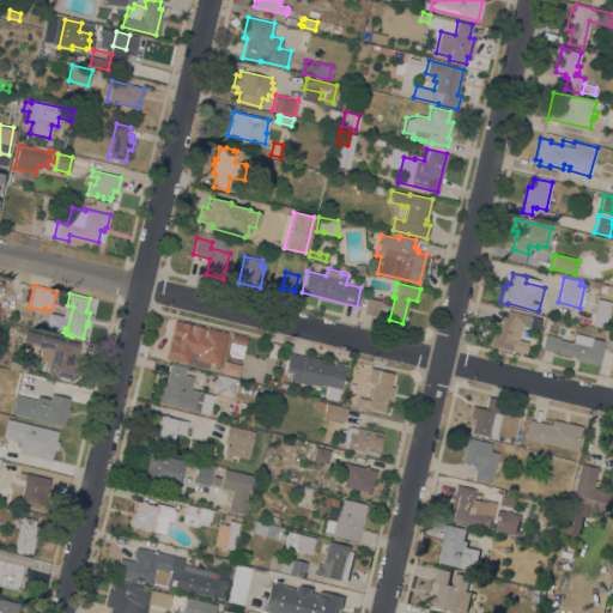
[(366,297),(381,301),(377,316),(363,313),(366,297)]
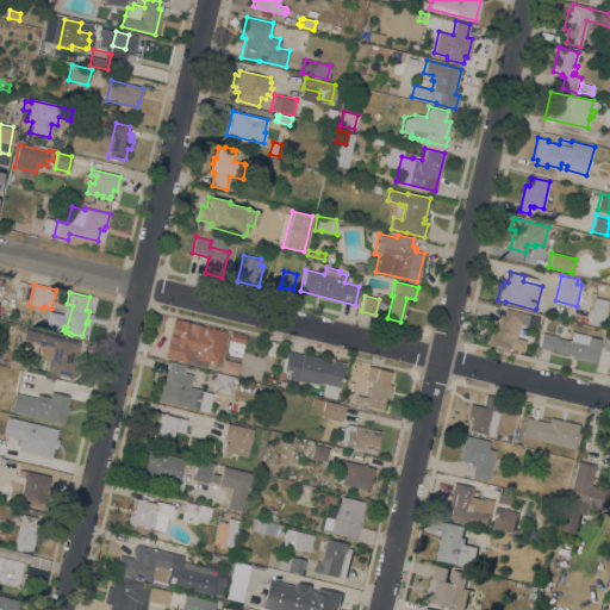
[(607,300),(601,325),(589,323),(595,297),(607,300)]
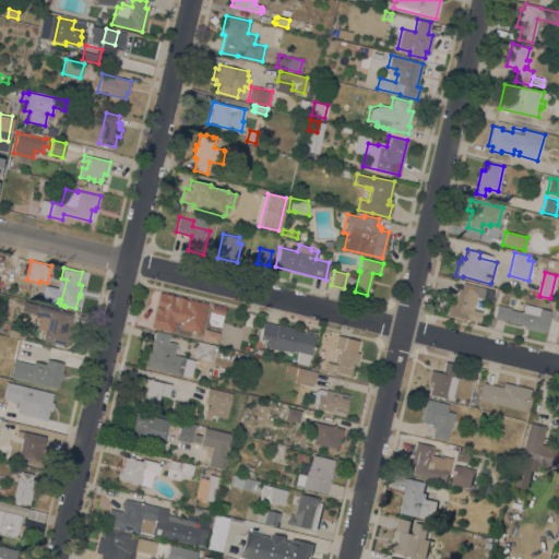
[(480,311),(477,322),(445,314),(449,302),(453,305),(458,287),(462,288),(463,282),(494,289),(491,300),(475,296),(472,309),(480,311)]
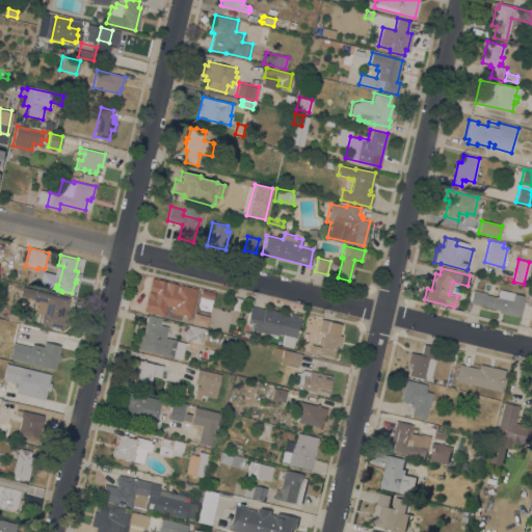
[(144,311),(149,293),(153,293),(155,284),(176,289),(177,284),(196,289),(190,317),(180,315),(179,319),(144,311)]
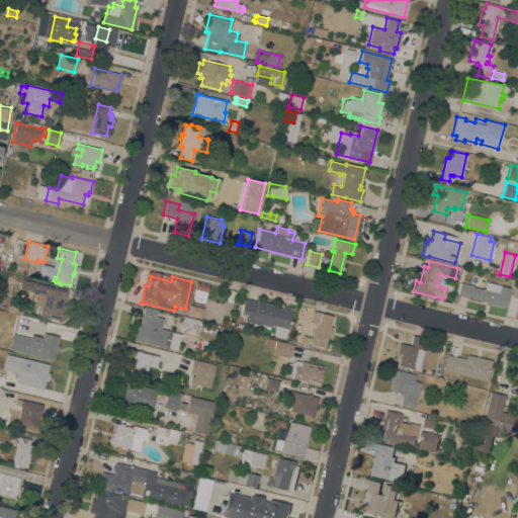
[(190,303),(193,286),(194,280),(206,283),(205,289),(206,289),(203,306),(190,303)]
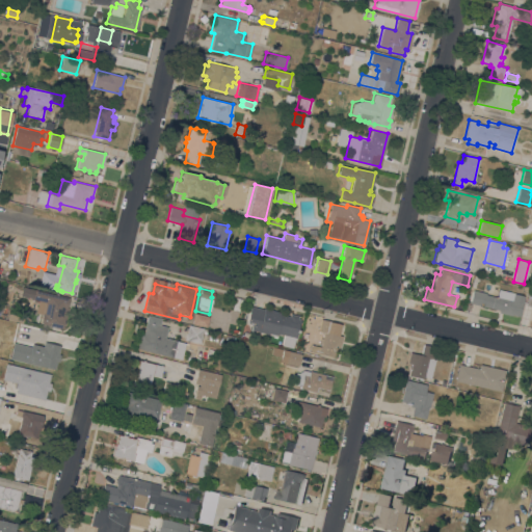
[(69,297),(67,307),(68,308),(62,328),(40,322),(42,314),(36,313),(40,300),(34,299),(34,300),(32,299),(32,298),(31,298),(33,289),(69,297)]
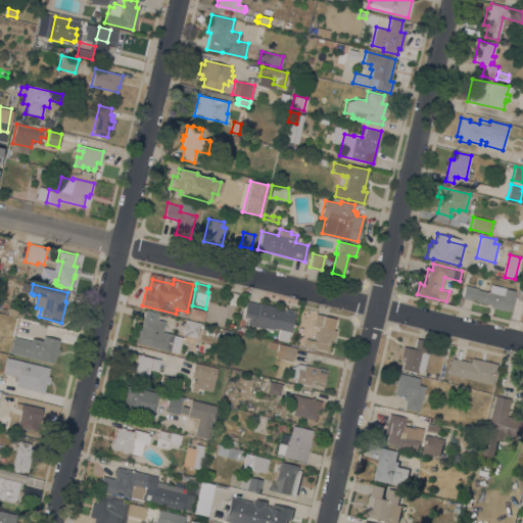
[(510,311),(490,305),(490,304),(462,297),(465,284),(478,287),(477,289),(488,291),(489,284),(515,290),(510,311)]
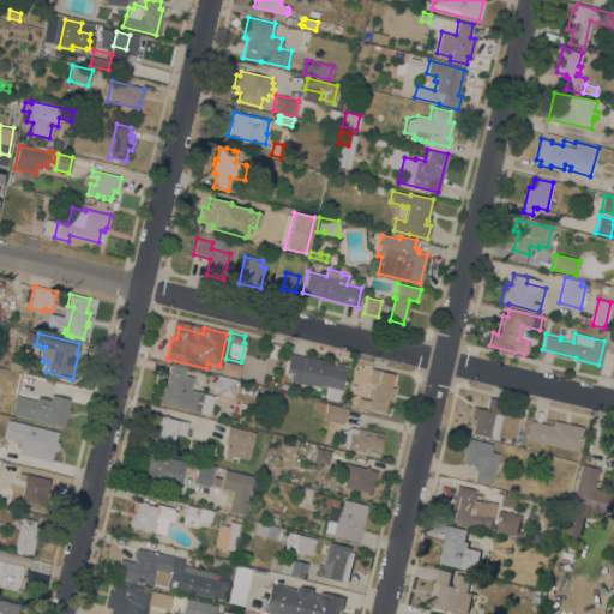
[(319,384),(319,386),(309,384),(309,385),(289,380),(290,377),(292,377),(293,372),(284,371),(288,353),(304,356),(305,355),(325,360),(324,363),(333,366),(335,362),(343,365),(342,367),(345,368),(341,390),(339,390),(337,401),(324,397),(326,386),(319,384)]
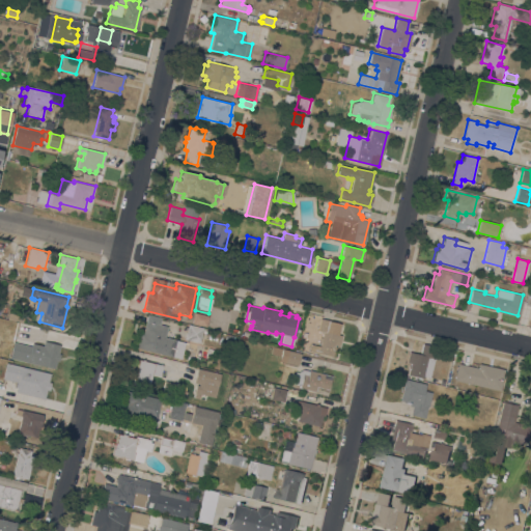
[(24,315),(22,323),(6,319),(8,312),(24,315)]
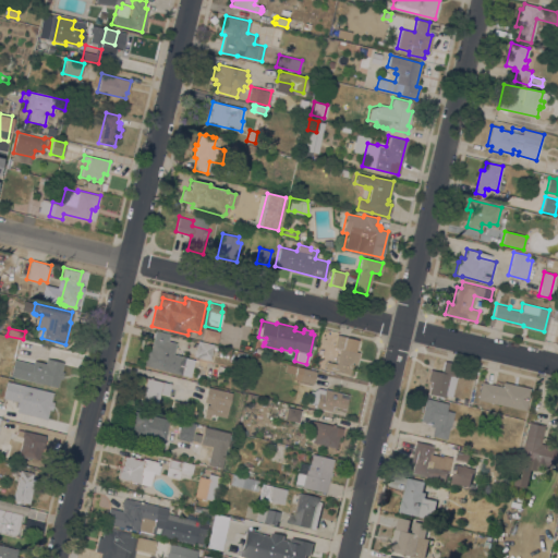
[(201,340),(215,341),(217,331),(203,329),(201,340)]
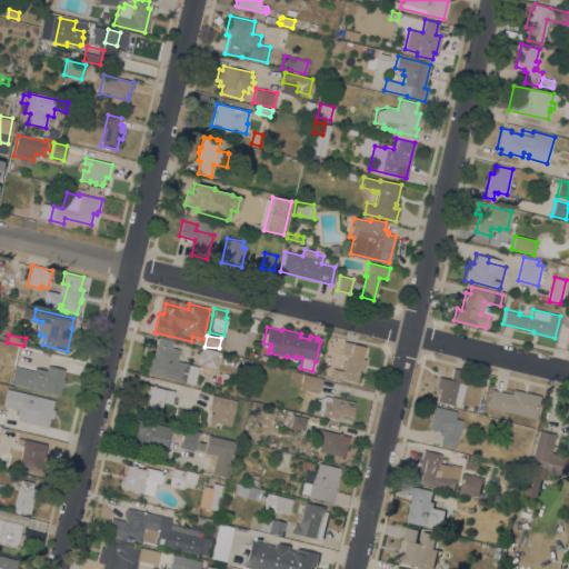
[(146,372),(149,355),(153,355),(157,337),(172,341),(171,347),(179,349),(177,361),(199,367),(195,383),(146,372)]
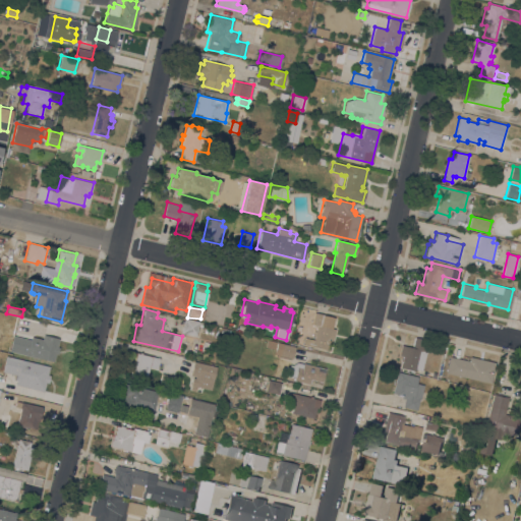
[(302,344),(303,337),(313,339),(313,336),(311,336),(313,330),(315,331),(316,325),(311,324),(314,312),(327,314),(324,327),(335,329),(333,339),(329,338),(326,349),(302,344)]
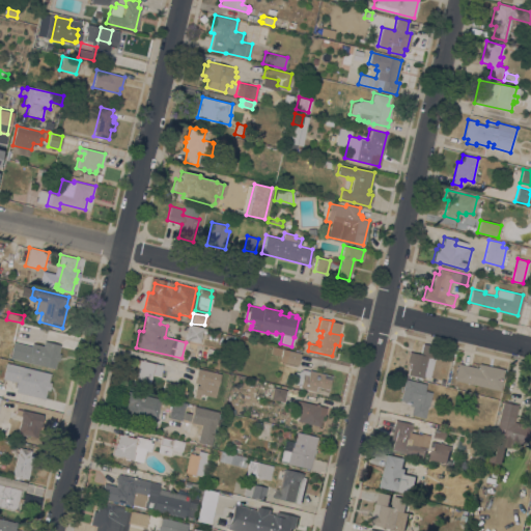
[(199,342),(185,338),(188,325),(202,329),(199,342)]
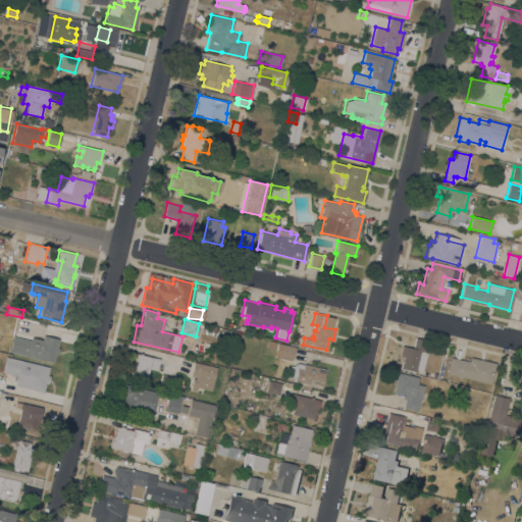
[(46,324),(58,327),(56,338),(58,338),(58,340),(59,340),(58,343),(57,343),(56,347),(57,347),(57,351),(55,351),(55,352),(56,352),(55,355),(54,358),(54,361),(53,361),(53,362),(52,361),(52,362),(49,361),(38,358),(46,324)]
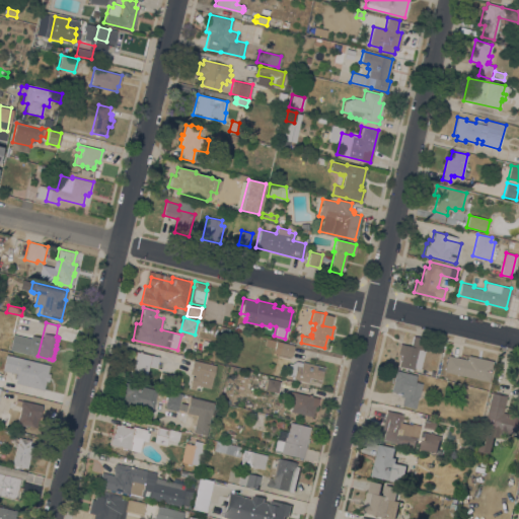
[(398,366),(401,352),(399,351),(400,344),(411,346),(414,336),(425,339),(422,350),(424,350),(420,369),(415,368),(414,370),(412,369),(398,366)]
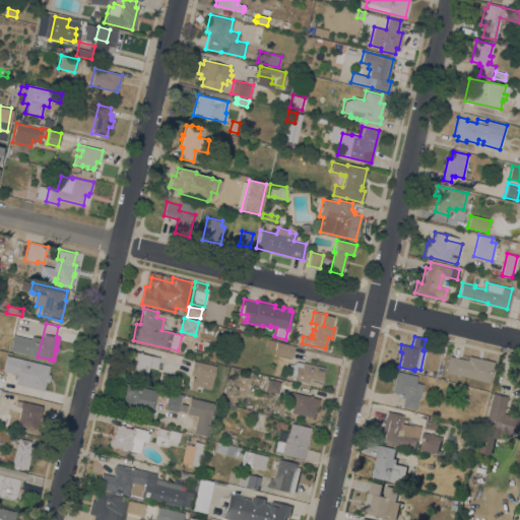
[(281,342),(295,345),(291,358),(279,354),(281,342)]
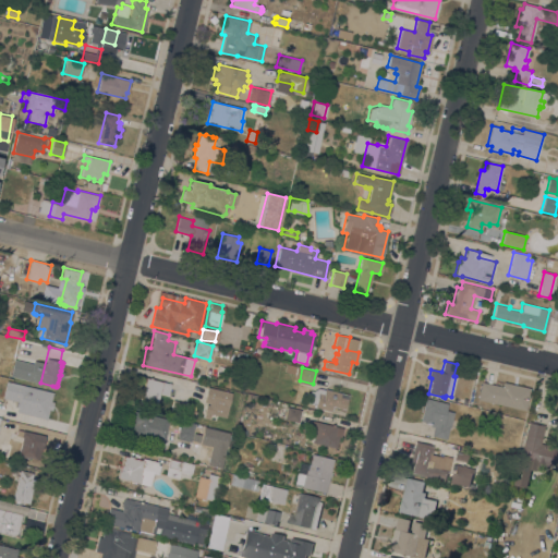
[(171,384),(168,395),(159,392),(157,403),(141,399),(142,392),(138,391),(140,385),(144,385),(145,377),(171,384)]
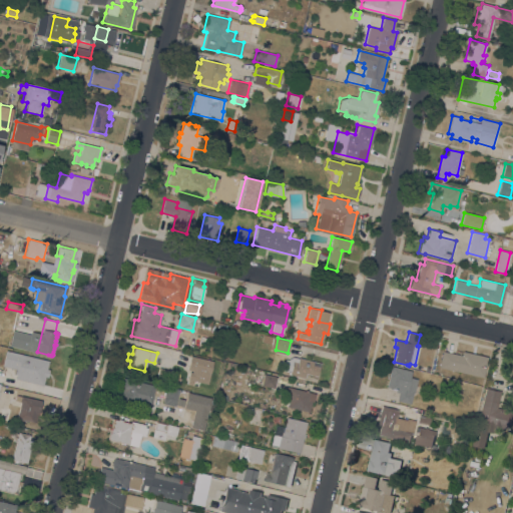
[(21,352),(19,359),(9,357),(11,350),(21,352)]
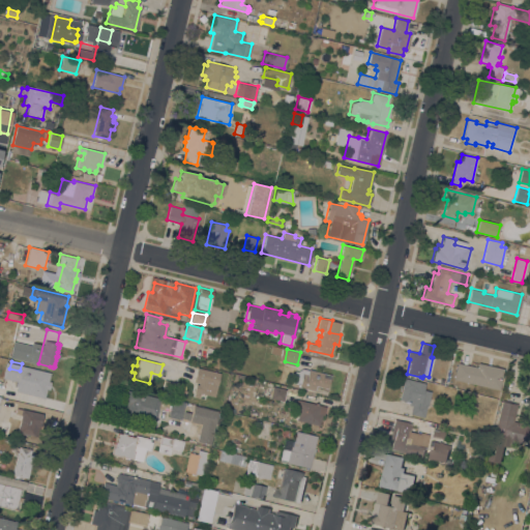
[(452,379),(457,362),(476,366),(477,362),(503,369),(498,389),(452,379)]
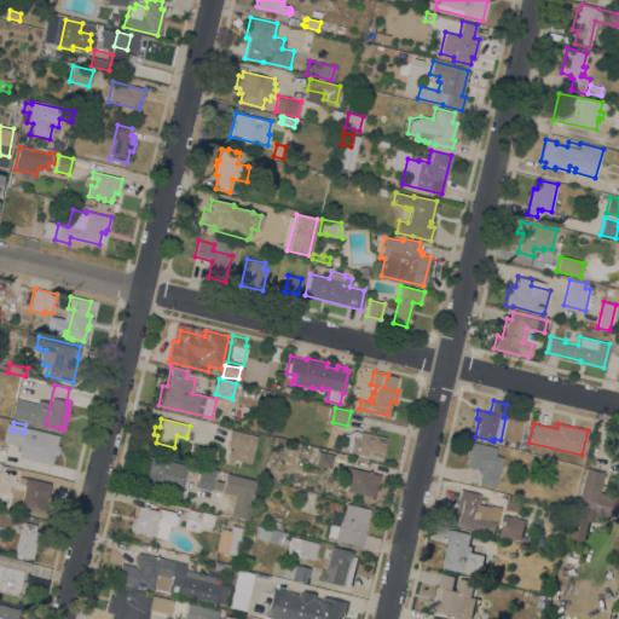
[(58,435),(56,445),(58,446),(57,455),(53,453),(51,464),(32,460),(34,450),(33,450),(34,445),(35,445),(36,441),(33,440),(33,441),(28,440),(29,439),(24,438),(24,437),(23,435),(25,427),(58,435)]
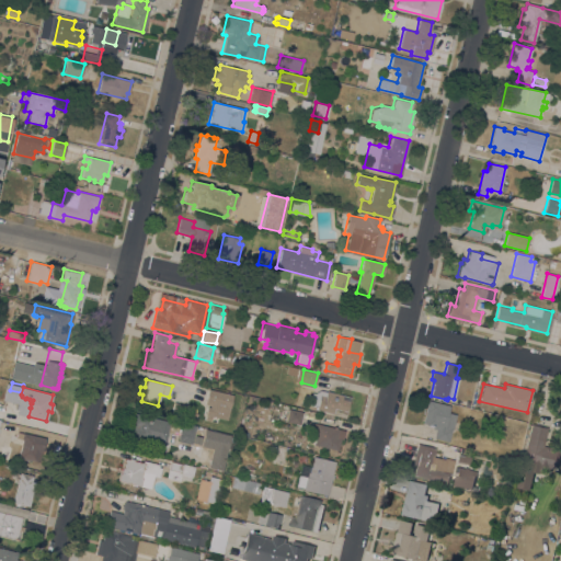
[(232,395),(227,420),(205,414),(207,405),(209,407),(210,405),(205,403),(208,389),(232,395)]
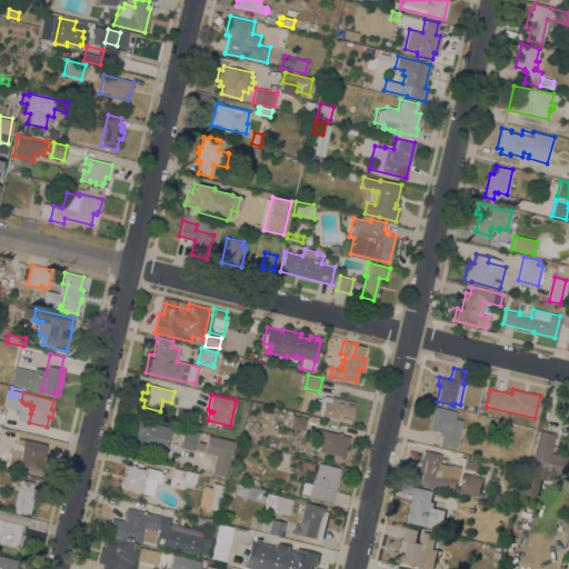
[(347,400),(355,401),(351,417),(348,416),(348,417),(343,417),(343,415),(339,413),(338,418),(337,418),(337,419),(335,418),(335,419),(330,418),(330,417),(327,417),(322,417),(322,416),(320,415),(321,412),(312,411),(316,398),(319,399),(325,396),(347,400)]
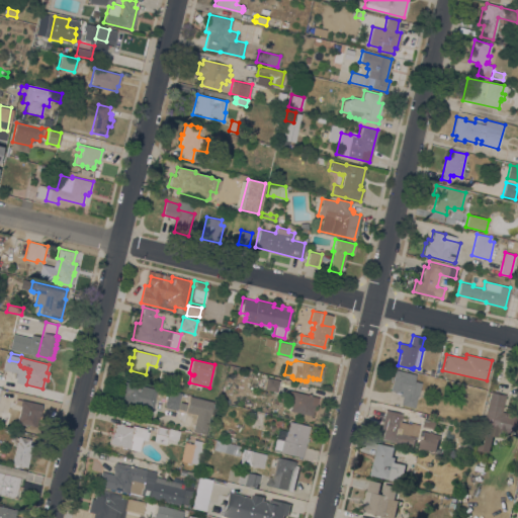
[(396,369),(415,374),(413,380),(421,382),(418,397),(416,396),(414,408),(401,404),(403,396),(399,396),(400,393),(391,391),(391,390),(396,369)]
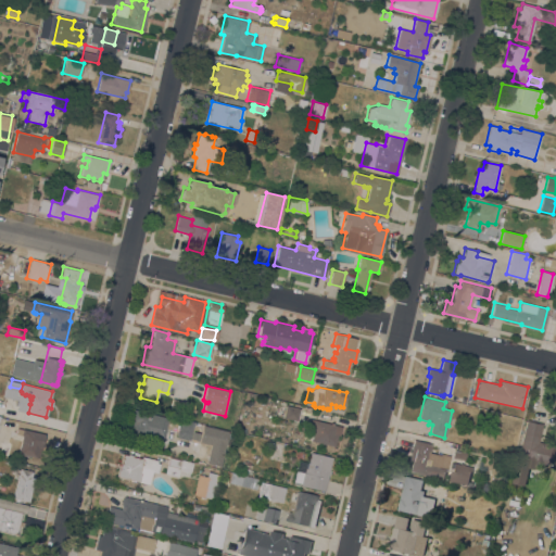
[(186,401),(182,416),(168,413),(172,397),(186,401)]
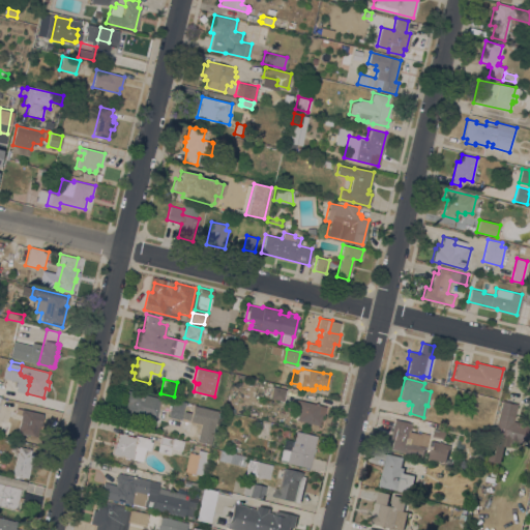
[(0,381),(15,384),(11,396),(0,393),(0,381)]
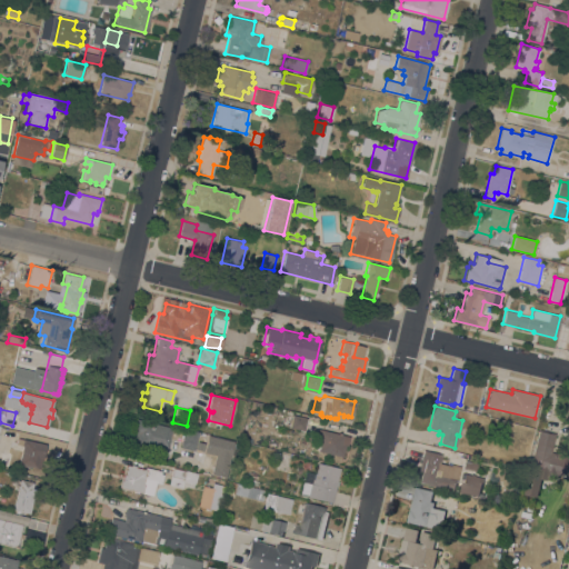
[(307,418),(303,430),(289,427),(292,415),(307,418)]
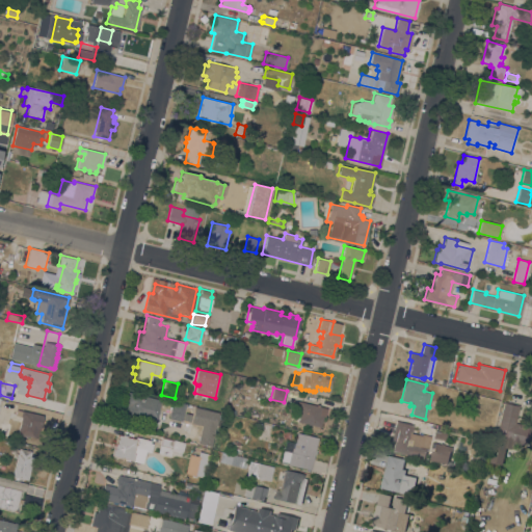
[(161,399),(157,418),(154,418),(153,420),(151,419),(151,421),(123,415),(125,407),(122,407),(123,403),(124,403),(127,391),(161,399)]
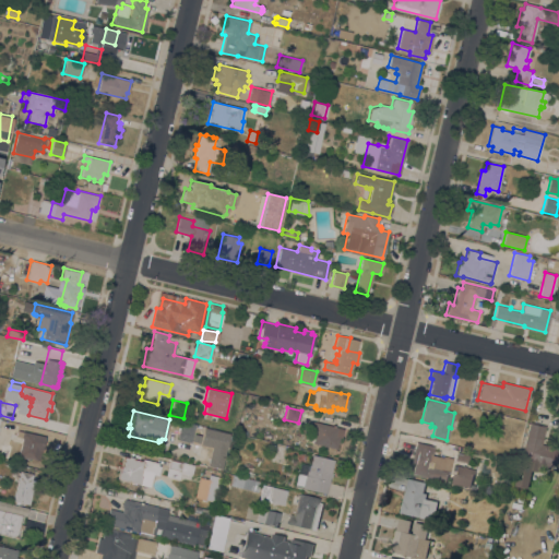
[(191,442),(177,439),(178,432),(168,430),(170,420),(180,423),(180,421),(194,425),(191,442)]
